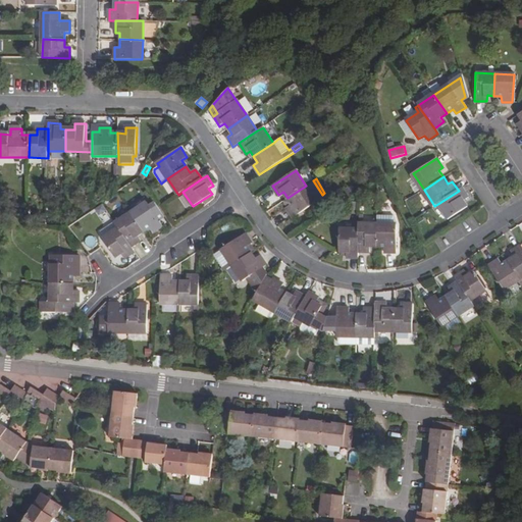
[(306,186),(288,198),(292,204),(286,207),(294,216),(316,202),(314,200),(322,195),(313,180),(306,186)]
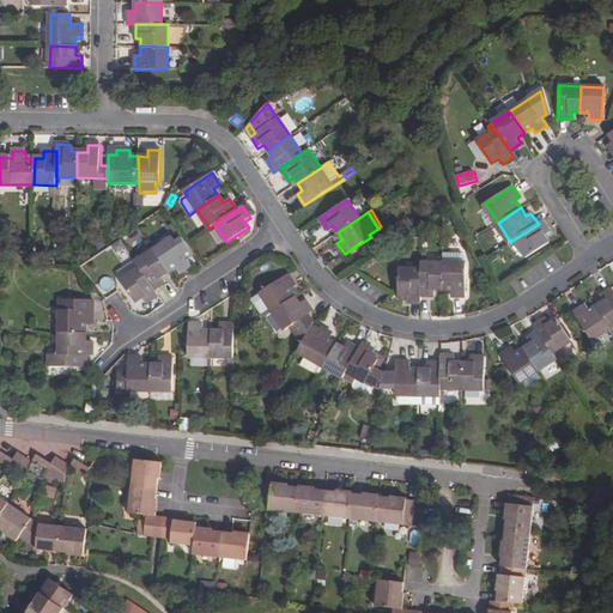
[(539,224),(516,238),(527,255),(550,241),(546,236),(552,231),(545,219),(539,224)]
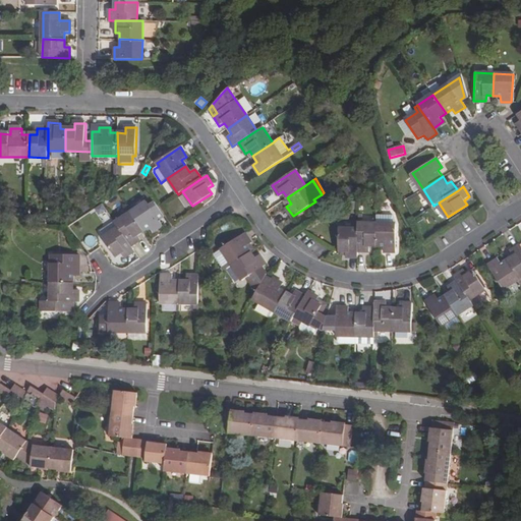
[(147,201),(130,212),(143,231),(149,227),(153,232),(162,226),(159,220),(164,216),(156,203),(150,207),(147,201)]
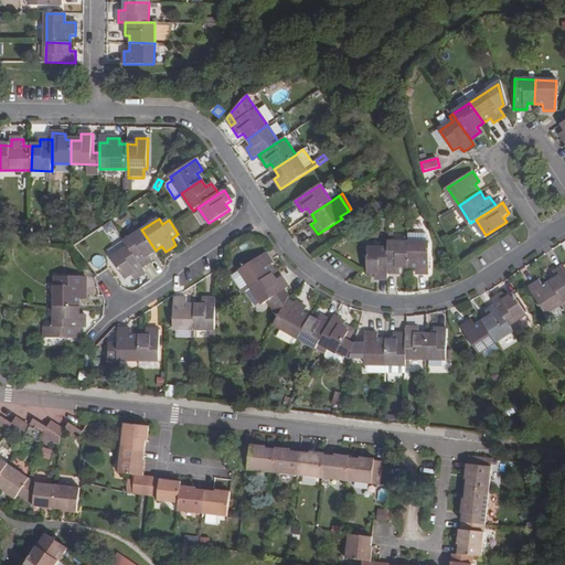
[(141,230),(124,241),(128,247),(141,268),(152,260),(149,255),(156,251),(141,230)]
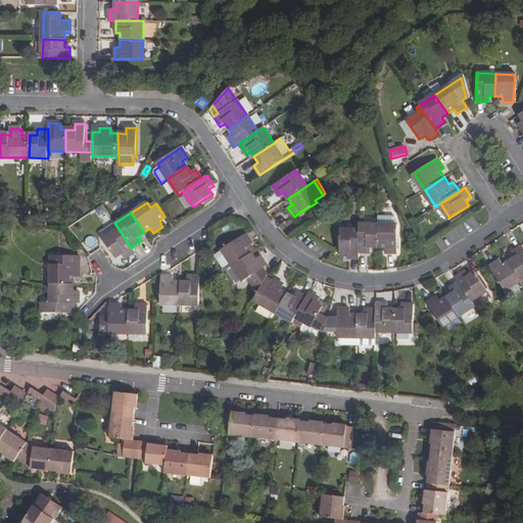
[(378,216),(378,224),(378,247),(386,247),(386,252),(397,253),(398,217),(378,216)]
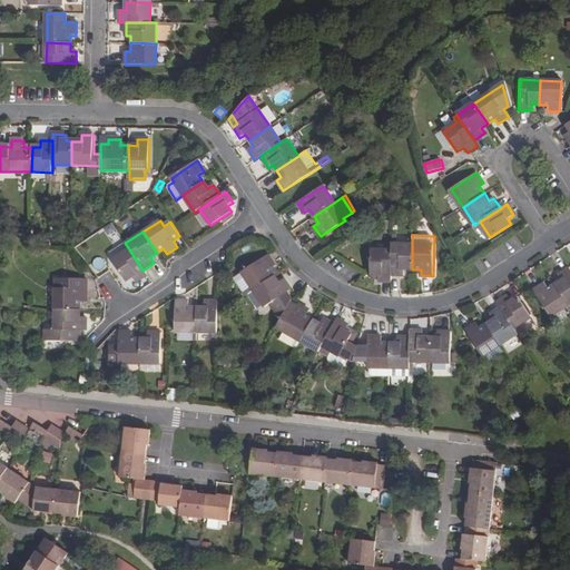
[(125,243),(110,254),(114,259),(129,249),(125,243)]
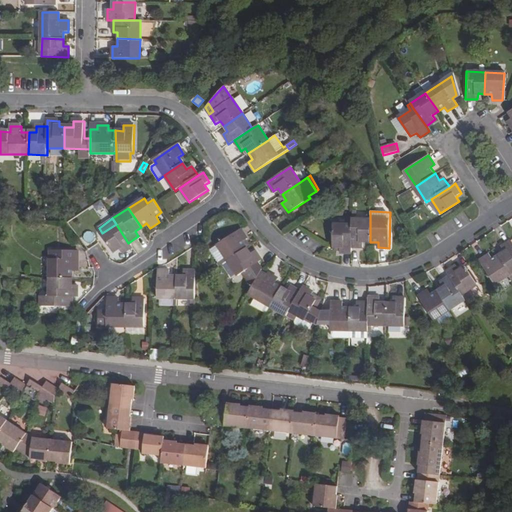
[(370,219),(352,218),(352,225),(351,247),(363,247),(363,242),(370,242),(370,219)]
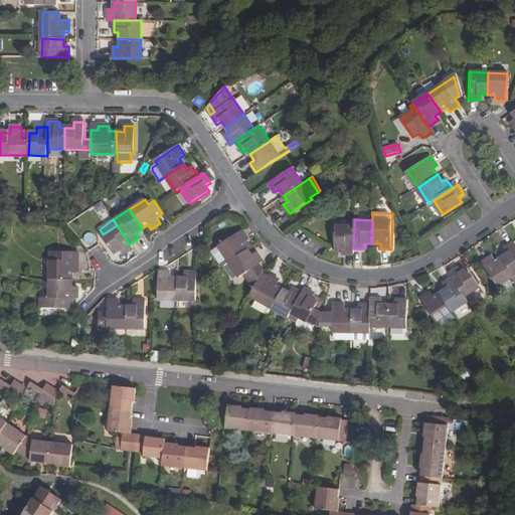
[(103,234),(102,235),(114,254),(120,250),(123,255),(132,249),(129,244),(117,225),(103,234)]
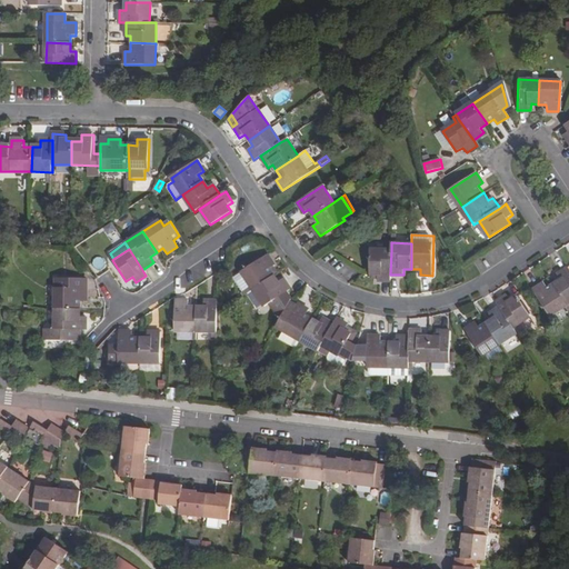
[(372,249),(371,273),(379,273),(379,279),(390,279),(390,275),(391,250),(372,249)]
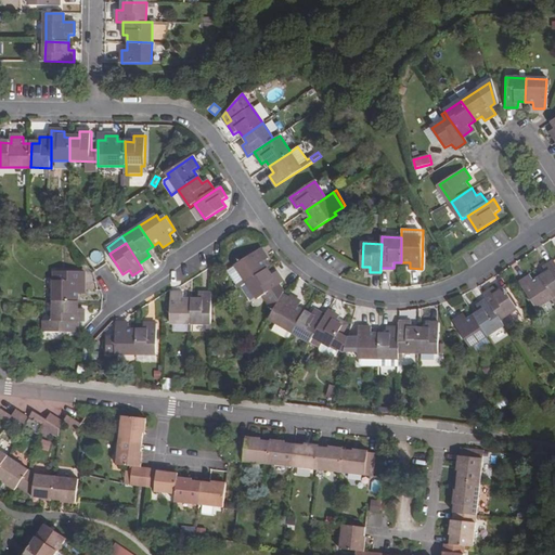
[(260,249),(236,266),(239,269),(246,282),(267,269),(262,262),(268,259),(260,249)]
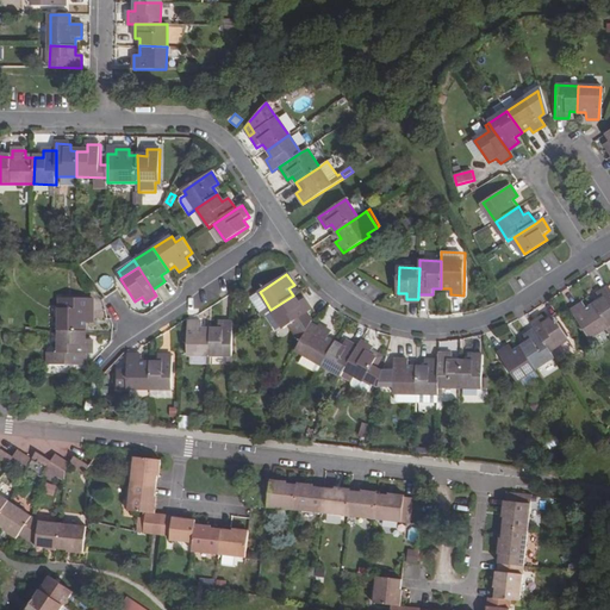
[(602,300),(595,305),(609,325),(609,327),(609,288),(609,287),(598,294),(602,300)]
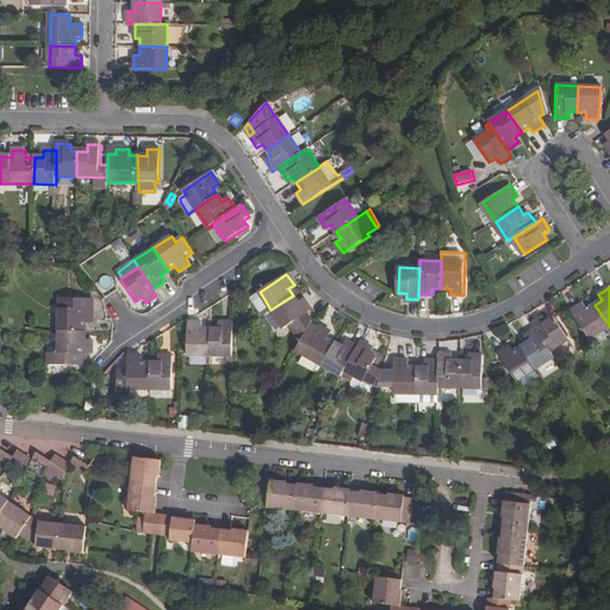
[(271,310),(262,296),(251,302),(261,317),(271,310)]
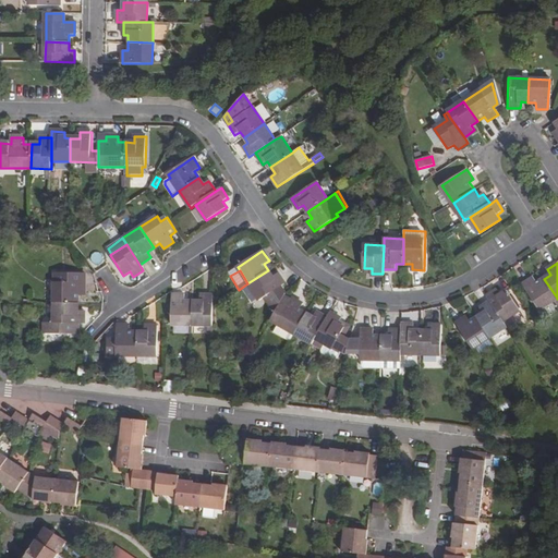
[(286,295),(280,287),(284,283),(277,273),(273,276),(268,270),(247,283),(259,301),(264,298),(275,314),(286,298),(286,295)]
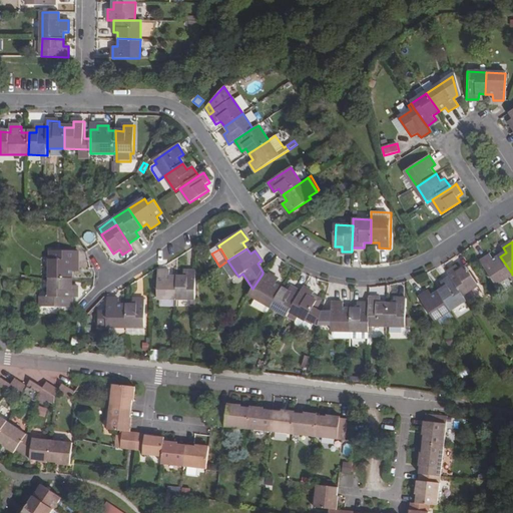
[(77,271),(77,260),(77,250),(49,250),(49,259),(49,279),(71,279),(71,271),(77,271)]
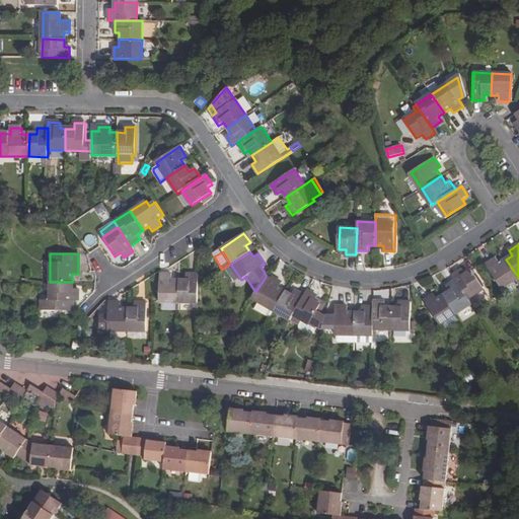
[(497,258),(487,265),(502,288),(518,277),(506,260),(500,264),(497,258)]
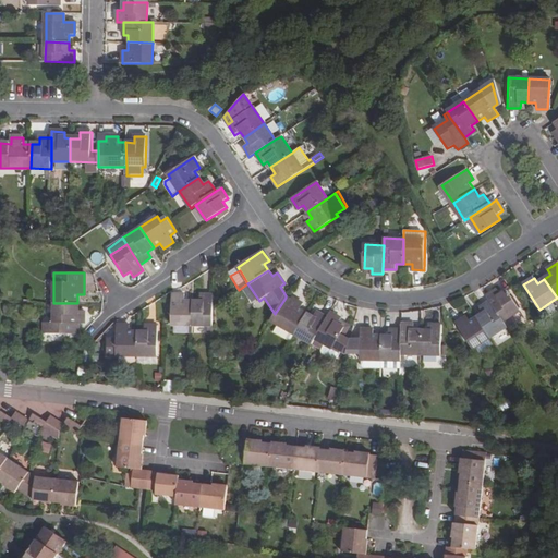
[(498,289),(487,296),(489,301),(504,322),(521,311),(508,291),(501,294),(498,289)]
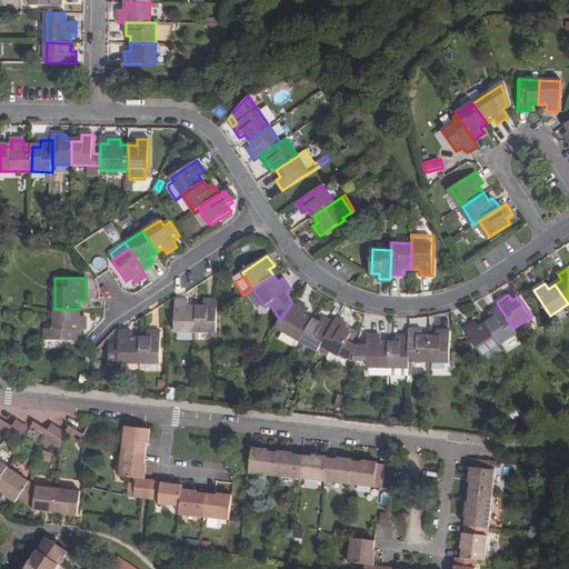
[(176,300),(175,332),(196,332),(197,308),(189,308),(189,301),(176,300)]
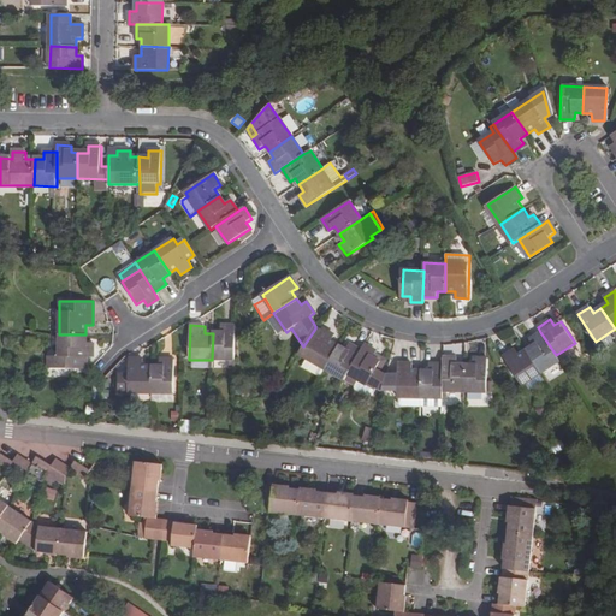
[(221,333),(213,333),(212,360),(234,361),(235,326),(221,326),(221,333)]
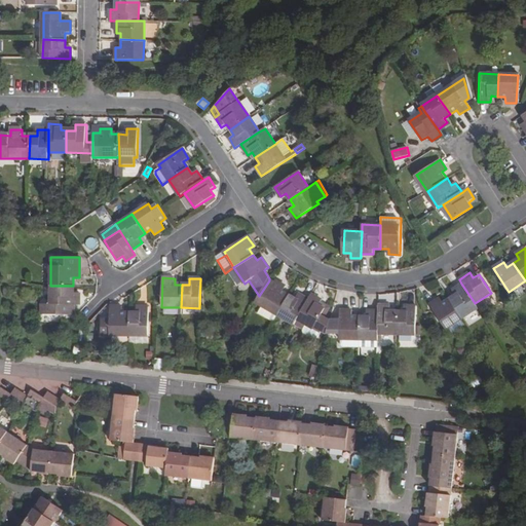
[(278,315),(289,297),(284,293),(287,288),(276,282),(274,284),(269,280),(259,296),(256,302),(262,306),(278,315)]
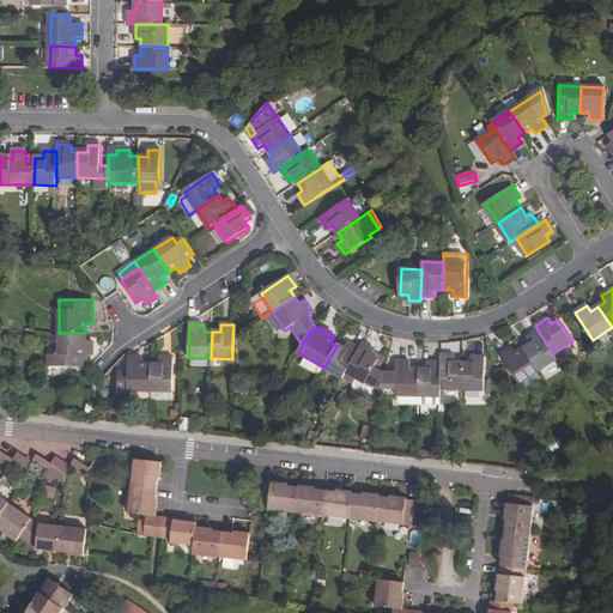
[(529,344),(523,349),(538,371),(557,358),(553,353),(538,331),(526,339),(529,344)]
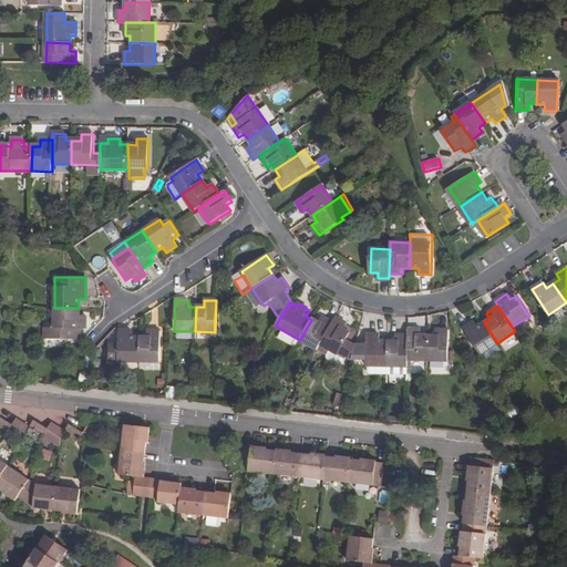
[(84,327),(84,315),(79,315),(79,308),(54,308),(54,327),(44,327),(44,338),(78,338),(79,327),(84,327)]
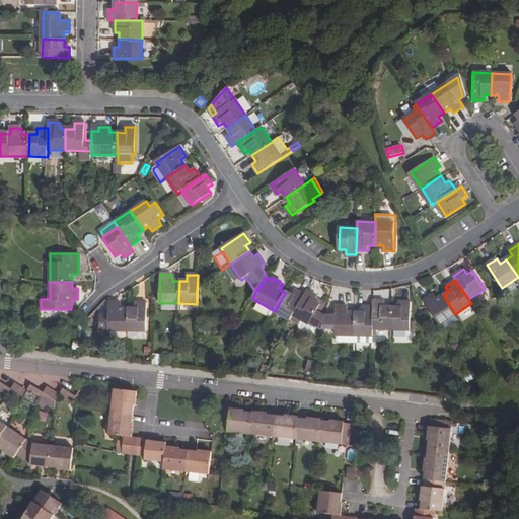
[(285,293),(275,311),(292,321),(294,317),(305,297),(296,291),(292,297),(285,293)]
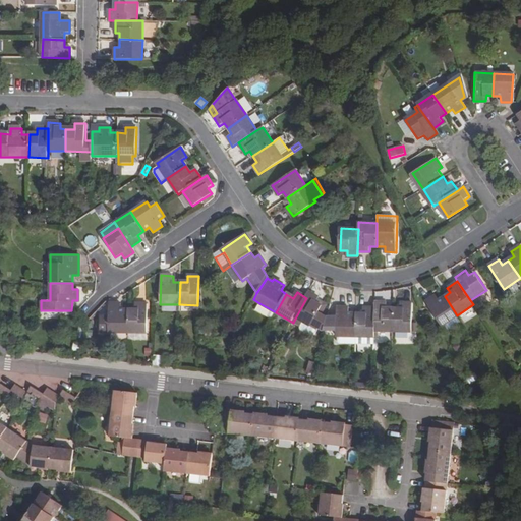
[(306,298),(295,319),(304,324),(311,328),(312,325),(319,329),(324,331),(327,320),(323,316),(319,314),(323,307),(317,304),(319,300),(320,299),(309,293),(306,298)]
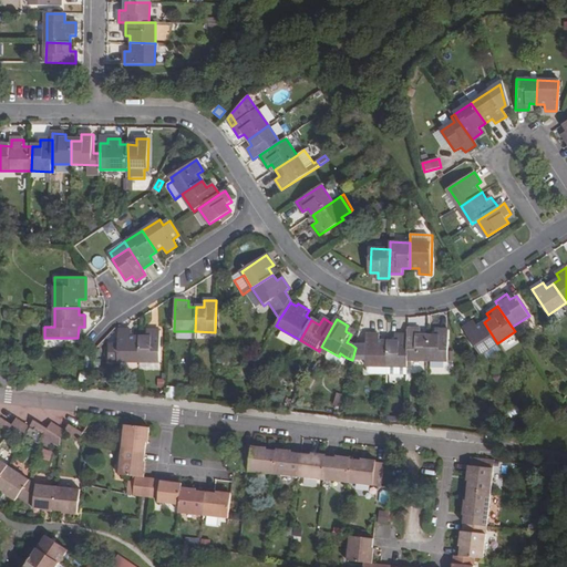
[(474,322),(464,329),(481,354),(497,343),(484,322),(477,327),(474,322)]
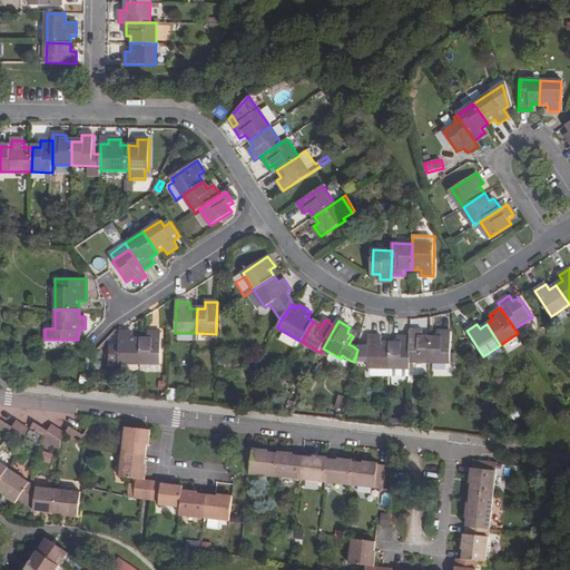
[(360,335),(349,328),(347,333),(353,336),(349,344),(353,346),(360,335)]
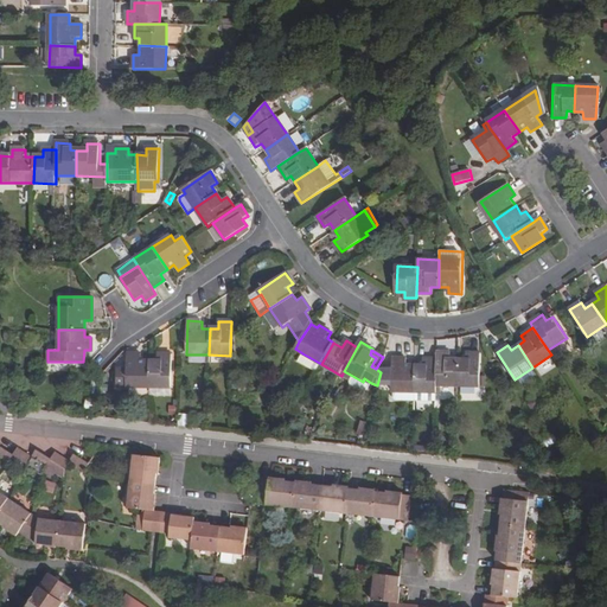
[(148,387),(149,360),(140,360),(140,355),(127,353),(127,370),(117,369),(117,385),(126,387),(148,387)]
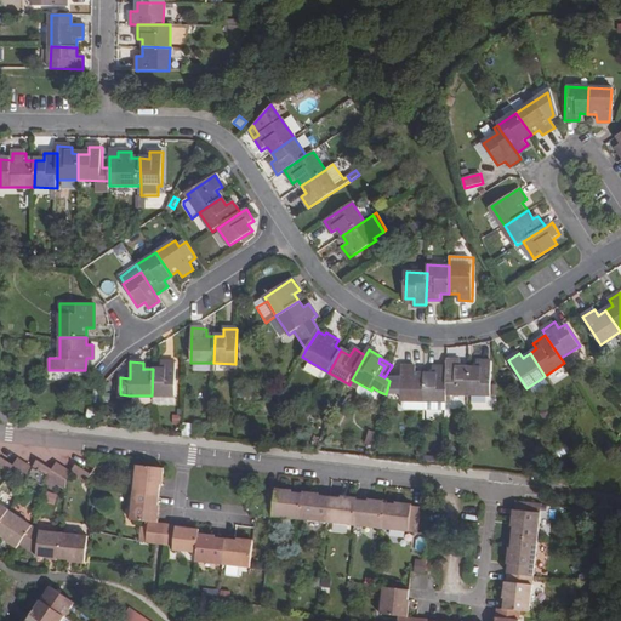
[(460,362),(446,362),(446,368),(445,394),(468,394),(468,369),(460,368),(460,362)]
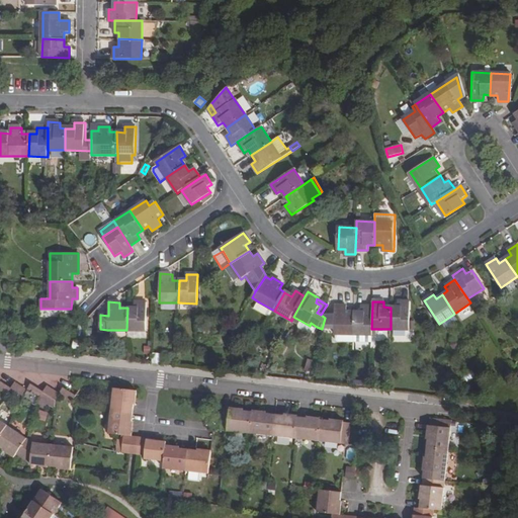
[(398,308),(391,308),(391,329),(409,329),(410,303),(399,301),(398,308)]
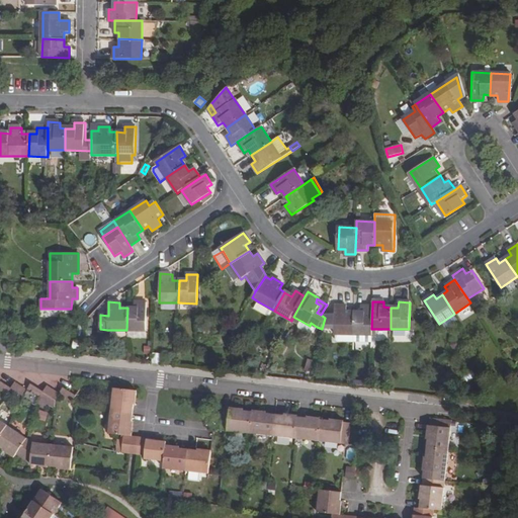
[(127,308),(126,330),(127,330),(145,330),(146,330),(147,303),(135,303),(135,308),(127,308)]
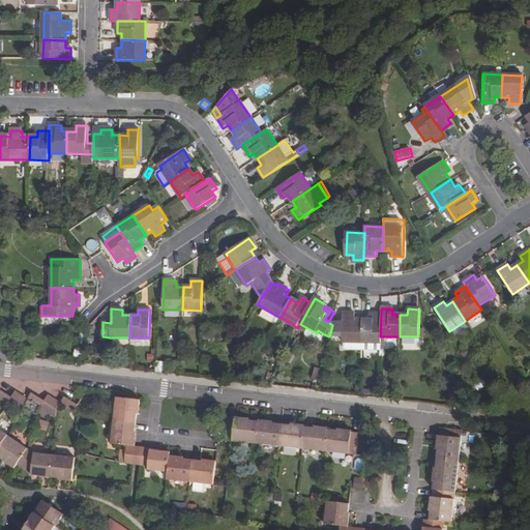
[(360,342),(361,319),(354,319),(354,313),(342,313),(342,323),(333,323),(332,325),(329,336),(341,337),(341,341),(360,342)]
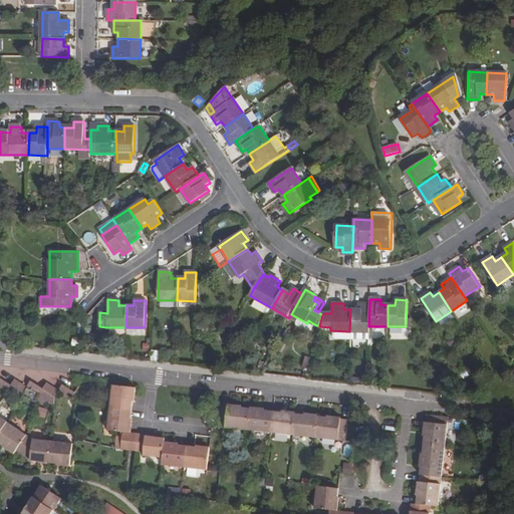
[(350,309),(349,331),(368,331),(368,326),(369,304),(357,303),(357,309),(350,309)]
